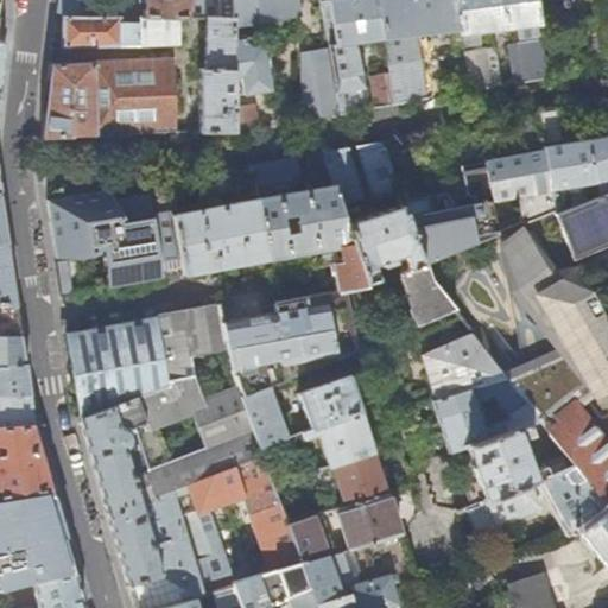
[(57,0),(56,13),(64,13),(182,16),(192,16),(194,0),(57,0)]
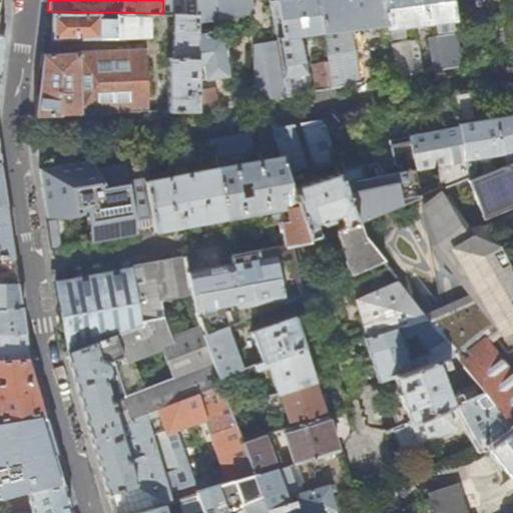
[(166,117),(196,111),(196,89),(197,64),(197,36),(197,23),(197,0),(186,0),(186,13),(176,13),(174,13),(174,57),(169,57),(166,117)]
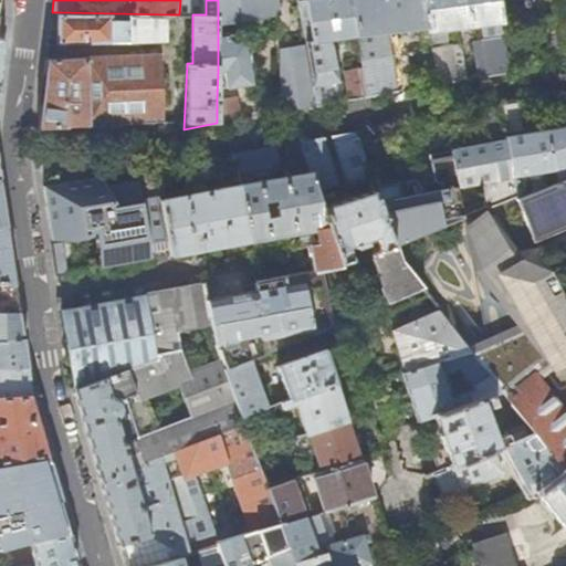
[(196,0),(195,14),(206,14),(206,0),(196,0)]
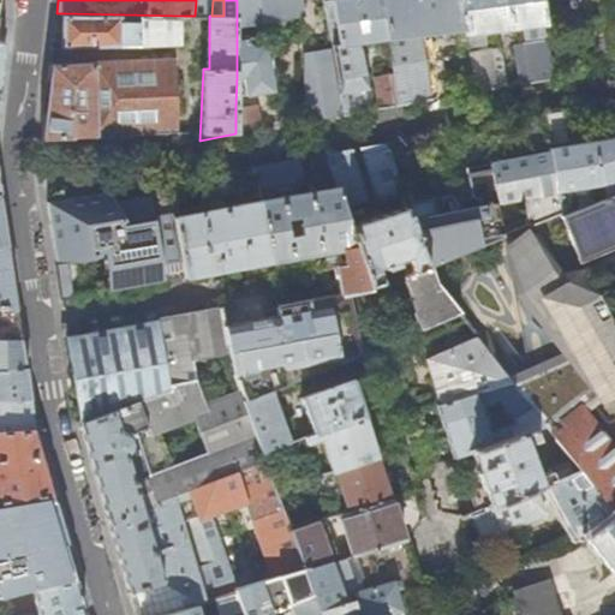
[(237,0),(237,28),(302,17),(299,0),(237,0)]
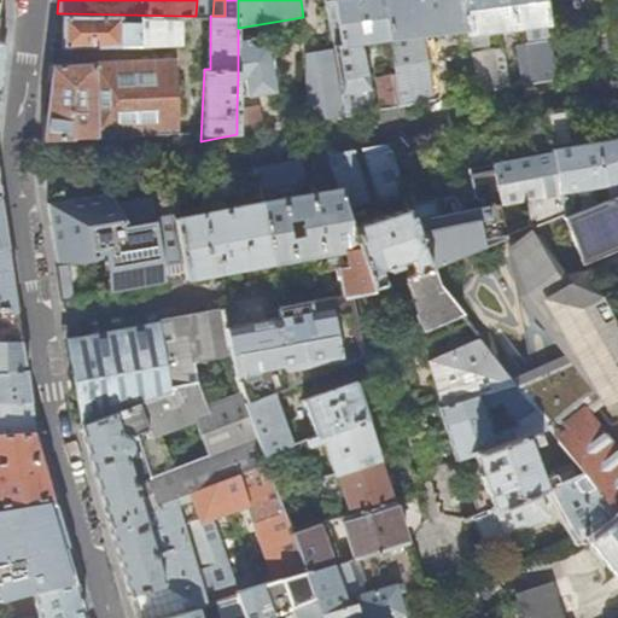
[(360,42),(389,39),(383,0),(333,0),(342,45),(334,46),(334,48),(347,116),(373,111),(362,47),(360,42)]
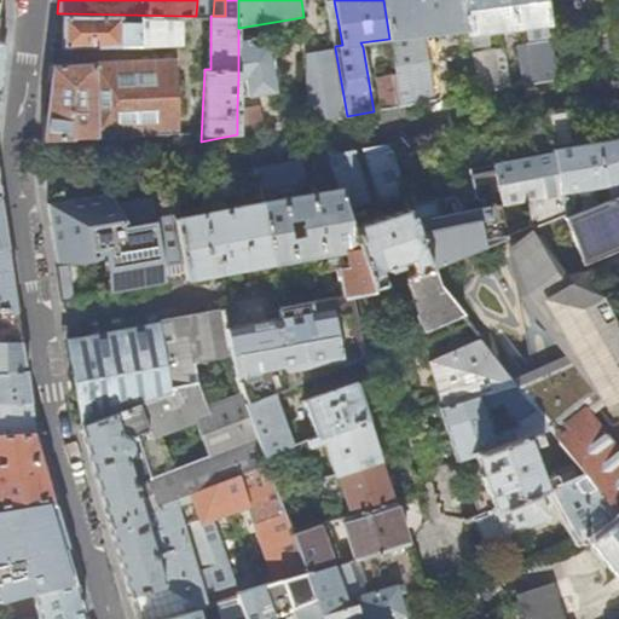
[(470,48),(463,0),(383,0),(389,39),(395,74),(400,106),(433,100),(422,35),(460,30),(462,50),(470,48)]
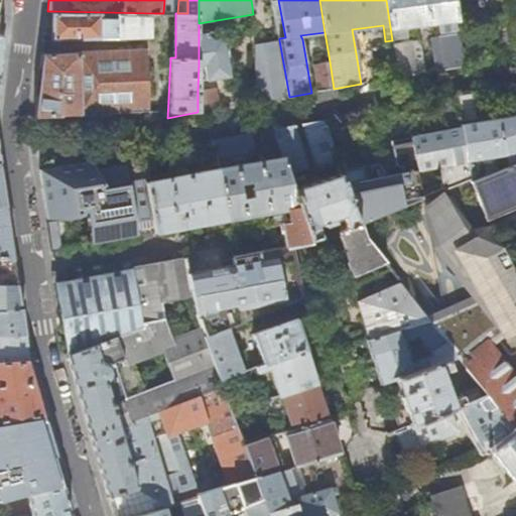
[(386,0),(392,40),(398,78),(416,75),(410,39),(401,41),(399,28),(457,20),(453,0),(386,0)]
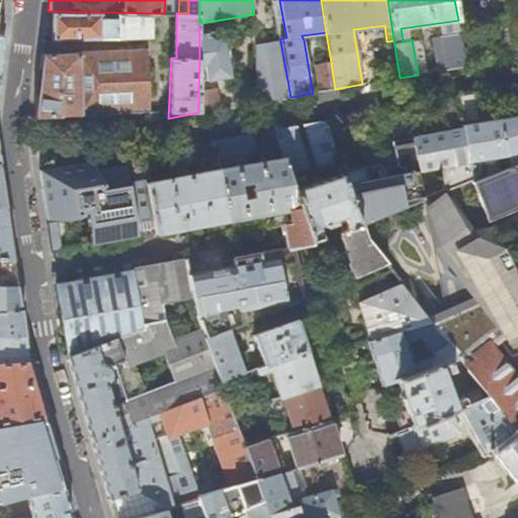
[(155,13),(55,11),(55,16),(55,34),(55,38),(155,36),(155,13)]
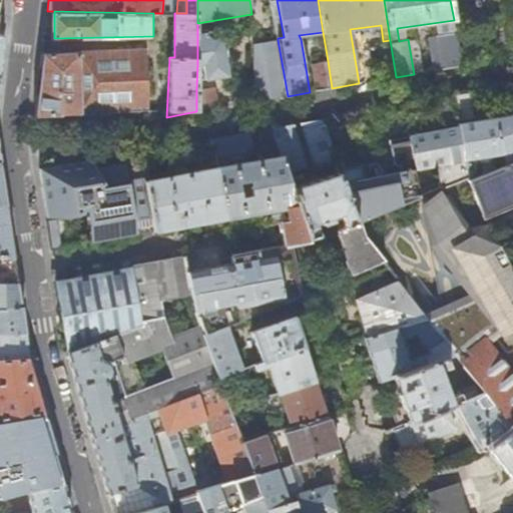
[(487,33),(492,61),(510,58),(505,31),(487,33)]
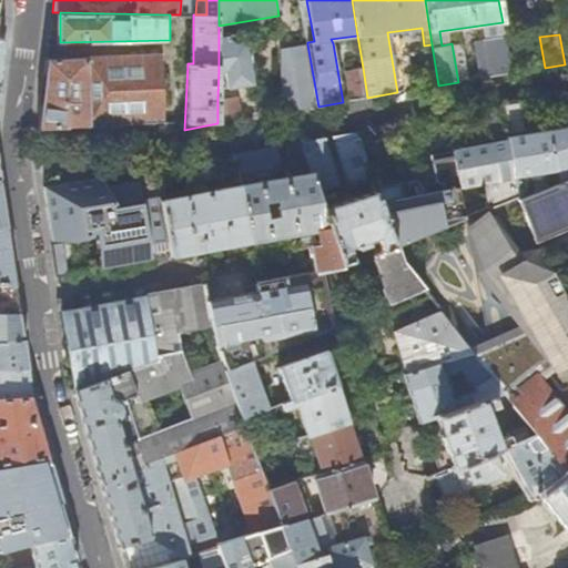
[(484,39),(489,77),(509,73),(504,37),(484,39)]
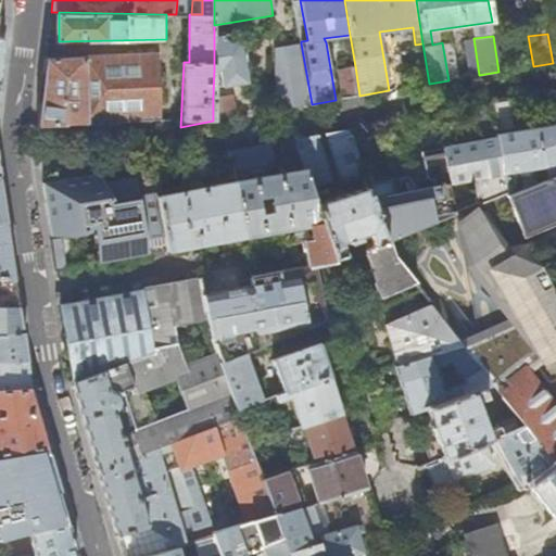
[(225,39),(214,39),(214,70),(219,70),(223,85),(247,81),(240,39),(228,41),(225,39)]
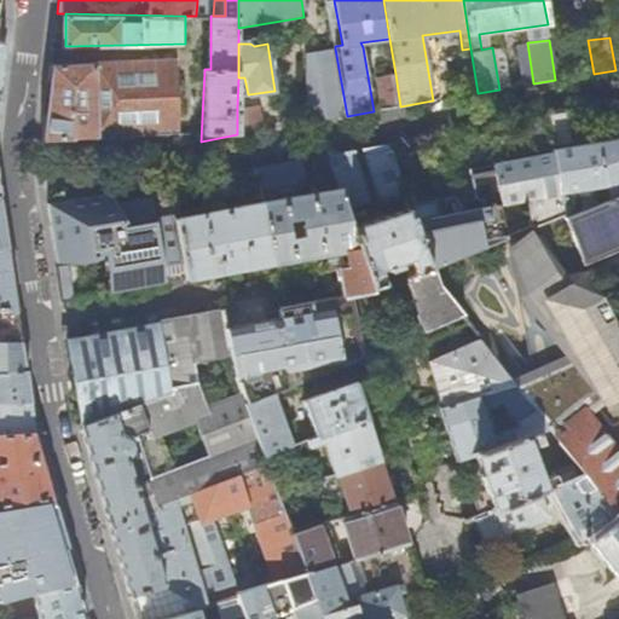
[(306,53),(308,122),(347,116),(335,48),(306,53)]
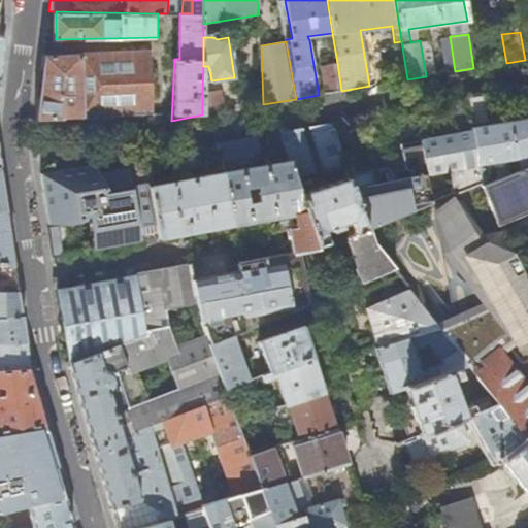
[(44,119),(152,113),(150,52),(43,55),(36,112),(35,119),(44,119)]
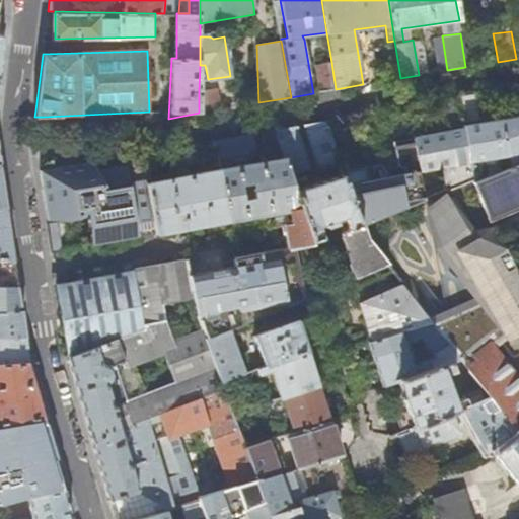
[(318,92),(336,89),(331,62),(315,65),(318,92)]
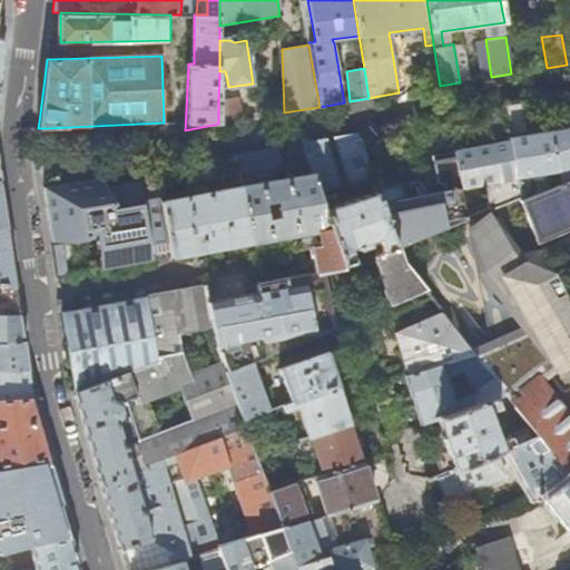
[(235,98),(218,99),(218,124),(238,120),(235,98)]
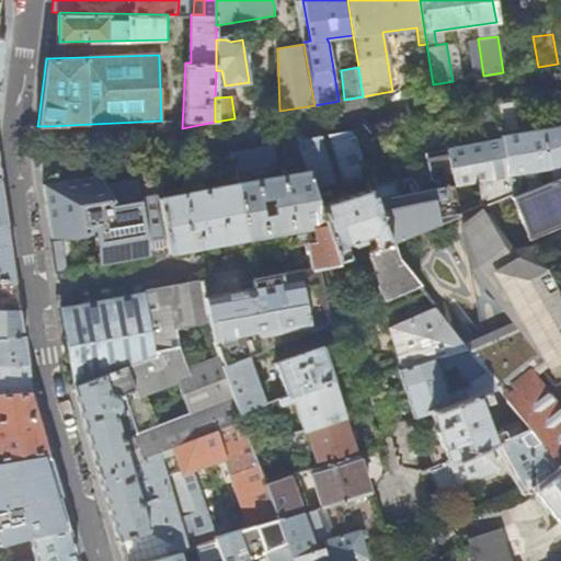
[(518,133),(514,100),(496,103),(501,134),(501,135),(518,133)]
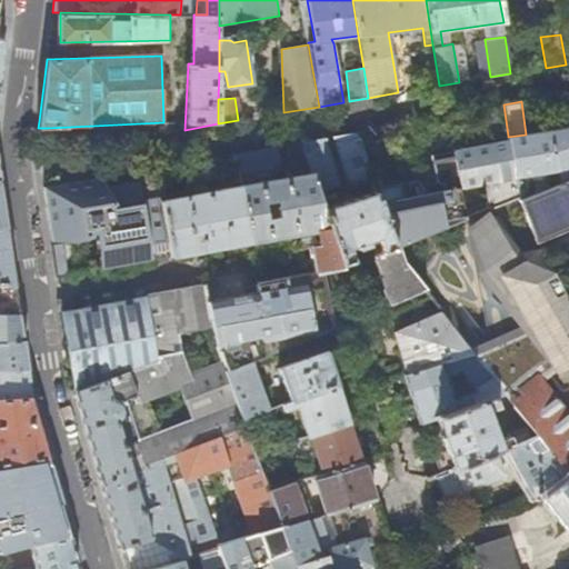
[(48,128),(52,152),(96,145),(163,133),(163,122),(48,128)]
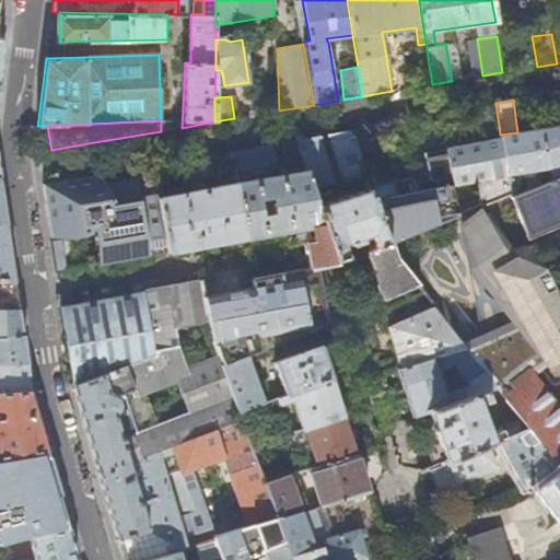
[(351,129),(365,174),(370,189),(386,245),(391,243),(456,214),(451,186),(435,188),(409,194),(403,152),(397,153),(389,121),(377,124),(351,129)]
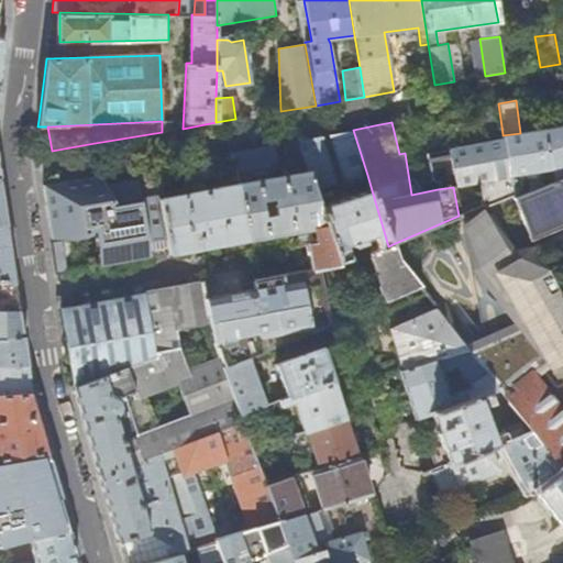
[(562,125),(545,129),(553,178),(562,174),(562,125)]
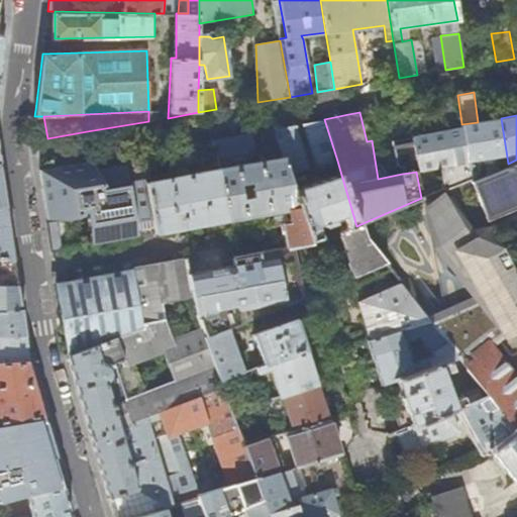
[(508,164),(501,118),(478,122),(461,124),(471,179),(489,171),(488,166),(476,168),(476,166),(474,166),(474,161),(500,156),(501,163),(496,164),(497,168),(508,164)]
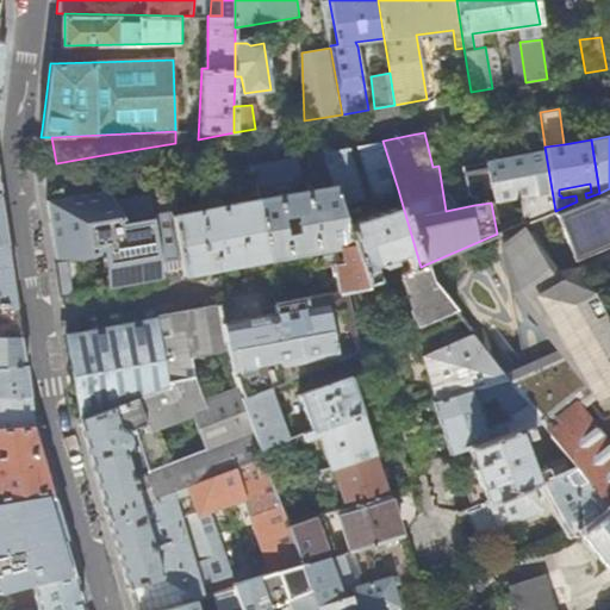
[(373,198),(398,190),(383,141),(356,145),(358,150),(359,150),(373,198)]
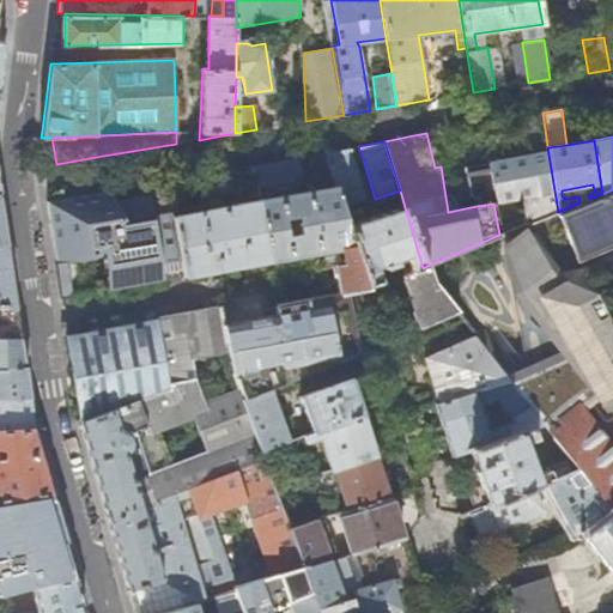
[(477,206),(493,204),(521,199),(525,225),(558,212),(547,147),(547,146),(519,152),(486,158),(487,163),(463,168),(469,198),(475,200),(477,206)]
